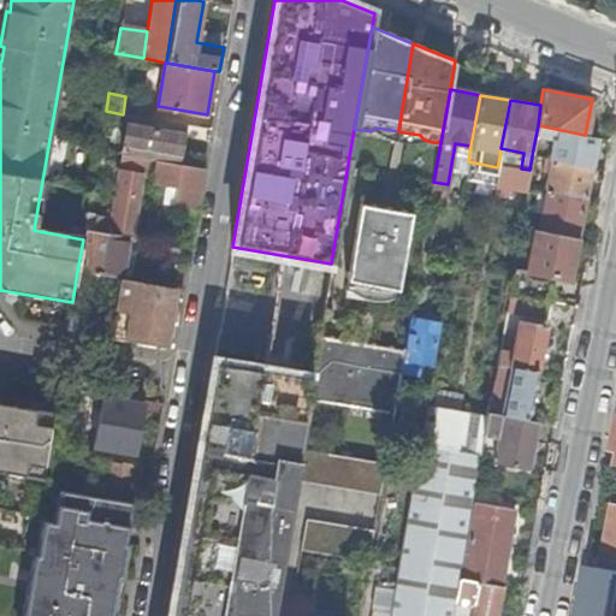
[(183,125),(129,116),(123,154),(176,164),(183,125)]
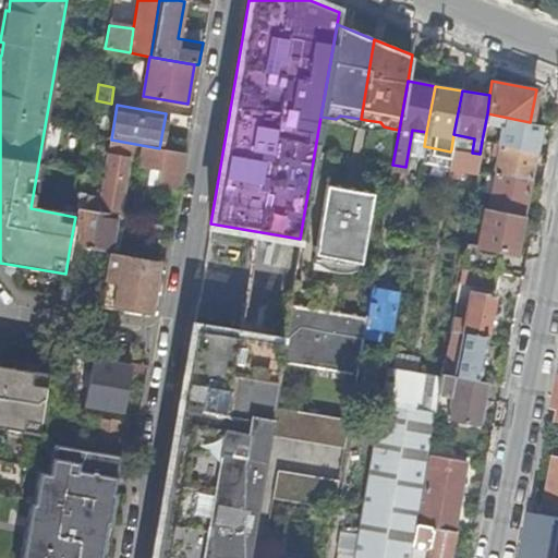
[(541,124),(530,122),(487,113),(482,141),(497,144),(536,150),(541,124)]
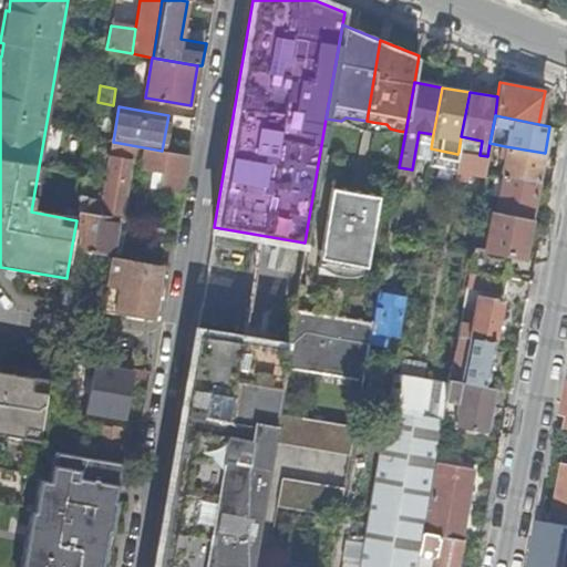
[(364,129),(367,121),(346,117),(341,121),(346,123),(356,127),(364,129)]
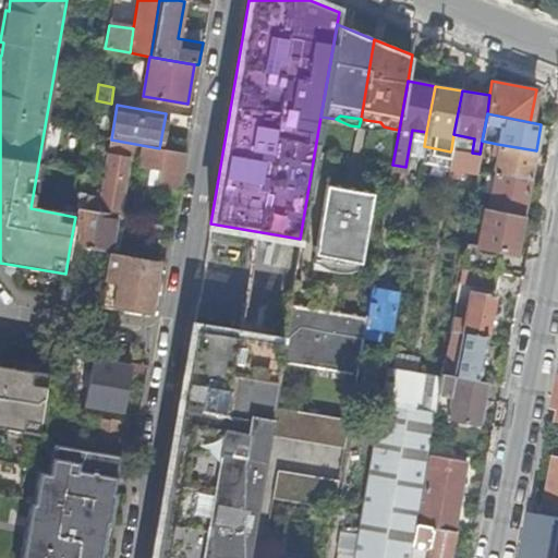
[(366,120),(361,119),(359,126),(364,128),(373,128),(384,126),(380,122),(366,120)]
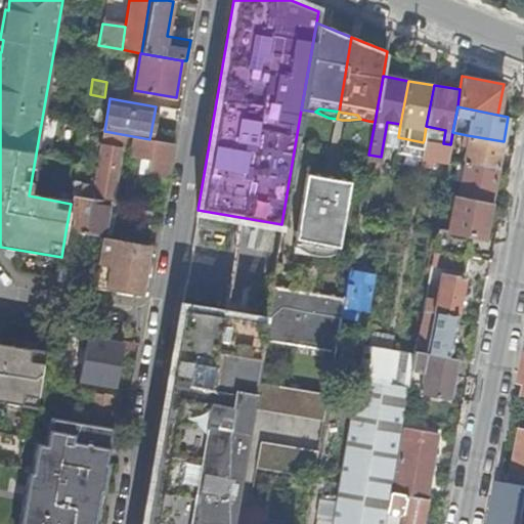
[(445,130),(426,126),(424,140),(443,143),(445,130)]
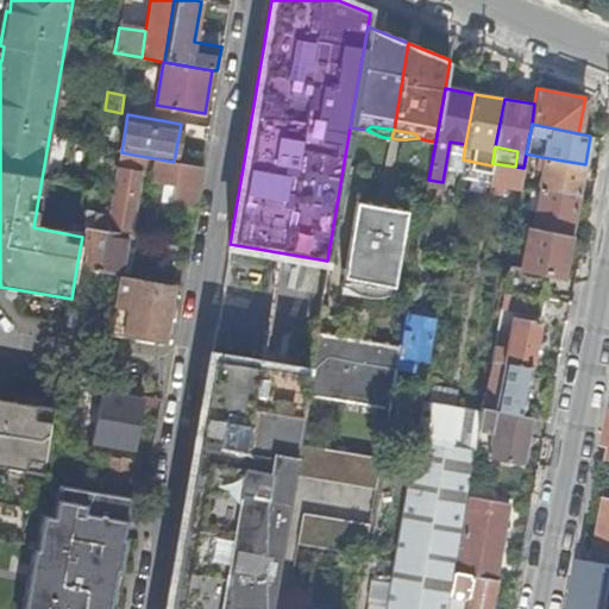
[(174,162),(121,152),(118,169),(152,175),(151,182),(164,184),(161,202),(193,207),(200,167),(174,162)]
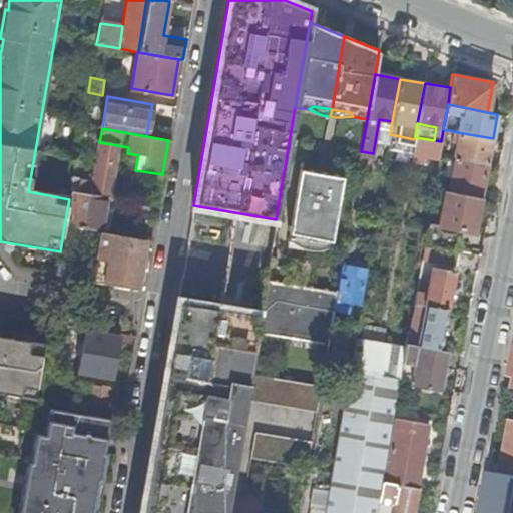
[(457,132),(453,156),(454,157),(488,163),(492,142),(493,138),(457,132)]
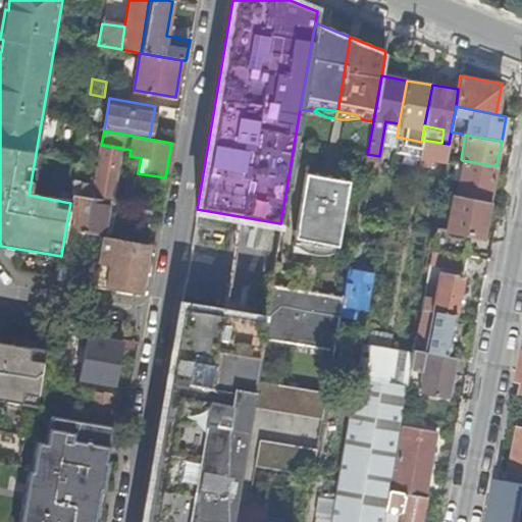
[(74,180),(72,196),(109,202),(112,202),(119,153),(99,150),(95,178),(94,185),(89,184),(74,180)]
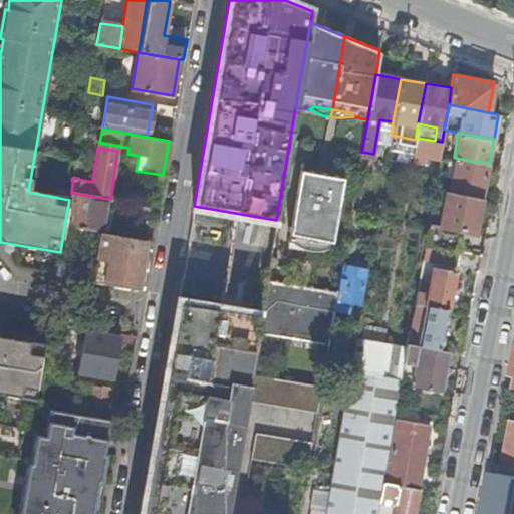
[(290,227),(311,230),(324,157),(303,153),(290,227)]
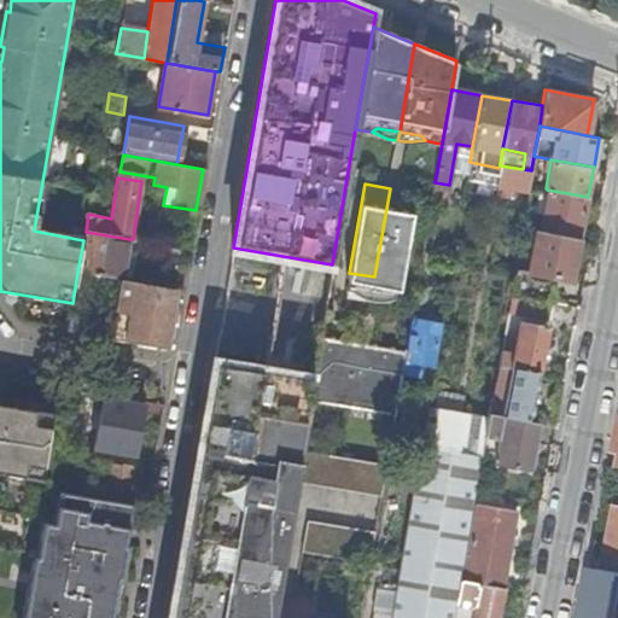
[(546,188),(535,187),(531,211),(543,213),(547,190),(546,188)]
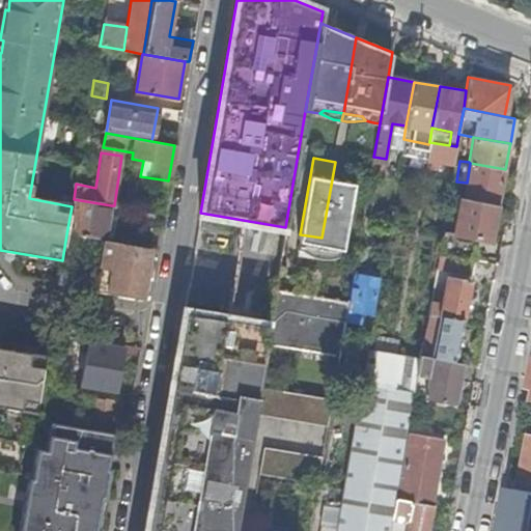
[(335,162),(322,238),(344,241),(358,165),(335,162)]
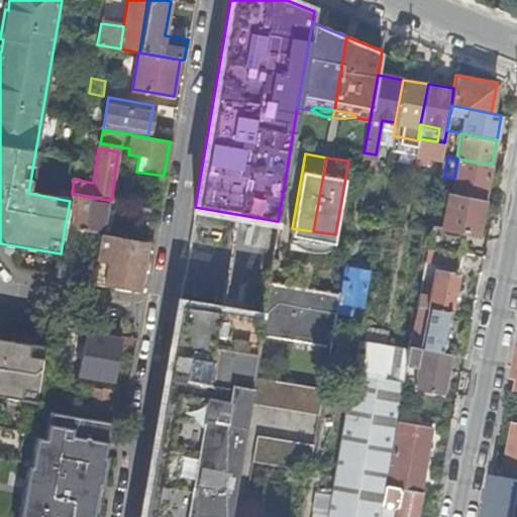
[(451,193),(485,199),(492,165),(457,159),(454,178),(451,193)]
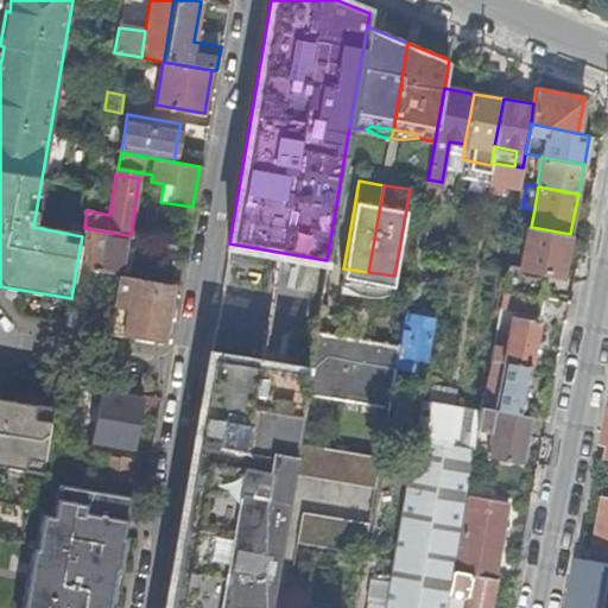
[(513,223),(506,265),(519,267),(527,227),(513,223)]
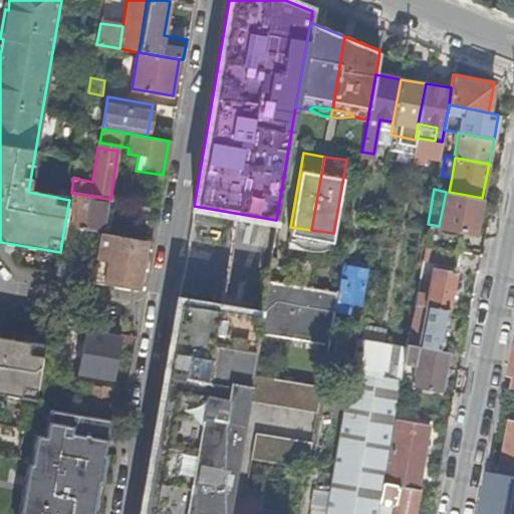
[(428,224),(426,246),(457,250),(459,236),(450,234),(451,228),(475,232),(482,198),(449,192),(446,192),(439,226),(428,224)]
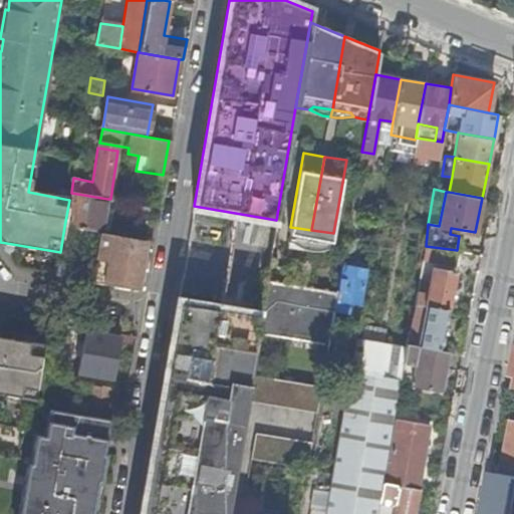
[(71,193),(69,200),(64,227),(82,230),(100,233),(107,199),(71,193)]
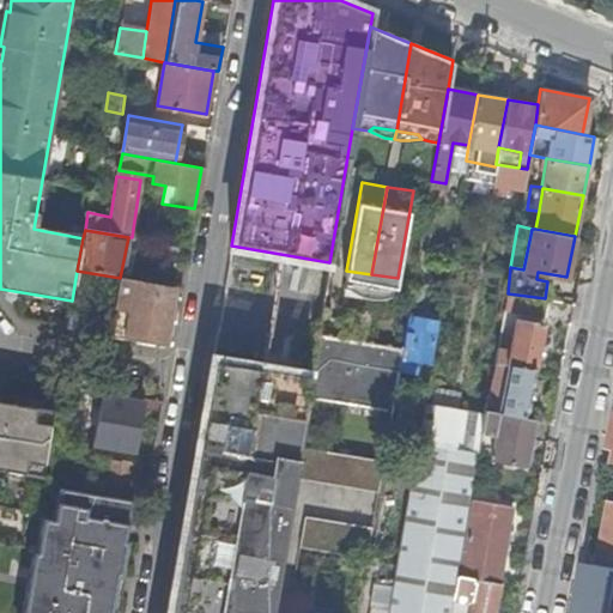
[(247,267),(232,265),(226,293),(242,296),(247,267)]
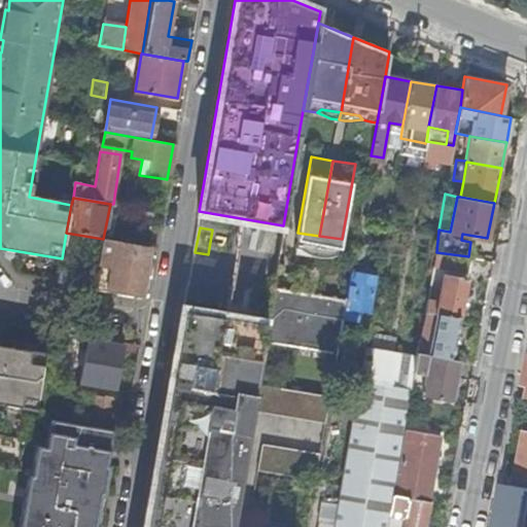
[(84,236),(66,233),(62,258),(58,282),(76,285),(78,273),(84,236)]
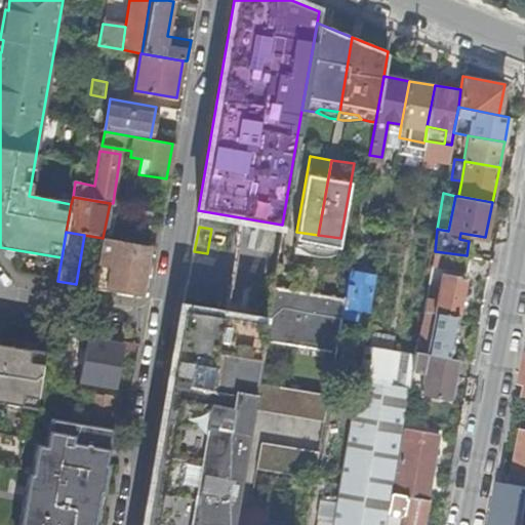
[(148,245),(103,238),(96,275),(94,287),(139,294),(148,245)]
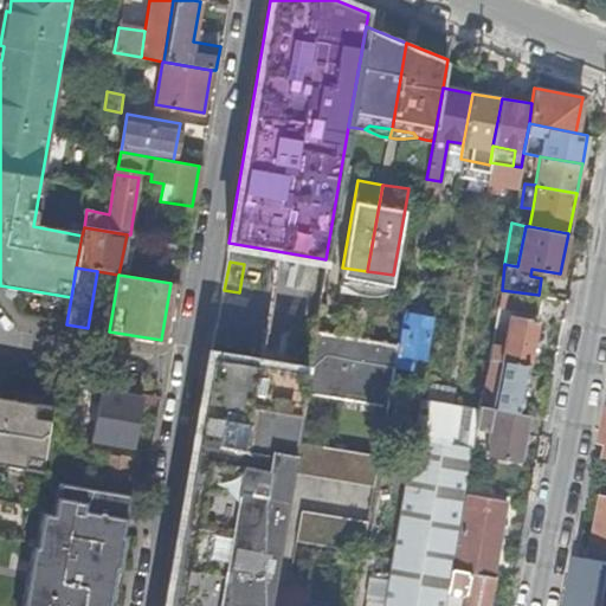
[(502,290),(498,307),(539,314),(542,296),(539,295),(502,290)]
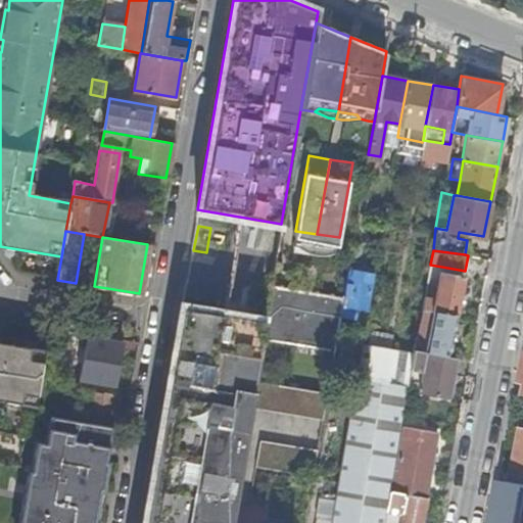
[(274,268),(265,320),(262,339),(297,345),(310,274),(274,268)]
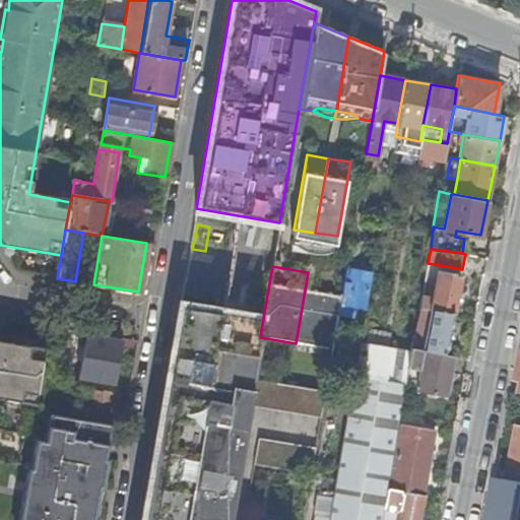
[(346,266),(344,278),(337,315),(351,317),(353,307),(365,308),(372,271),(346,266)]
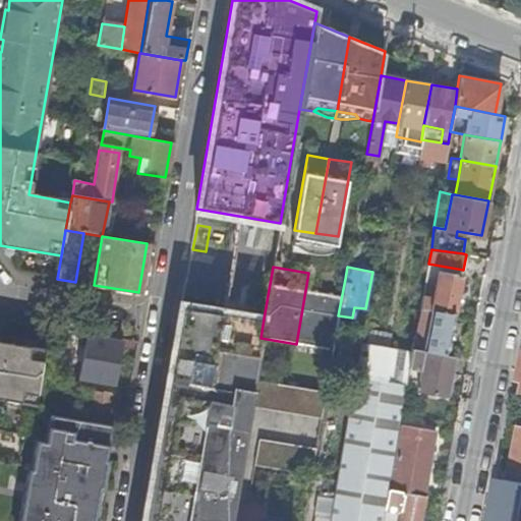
[(94,285),(96,273),(77,270),(75,282),(94,285)]
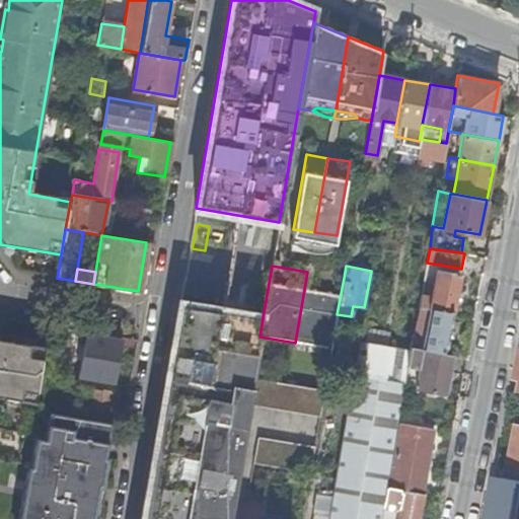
[(421,294),(419,307),(452,314),(461,274),(437,270),(432,296),(421,294)]
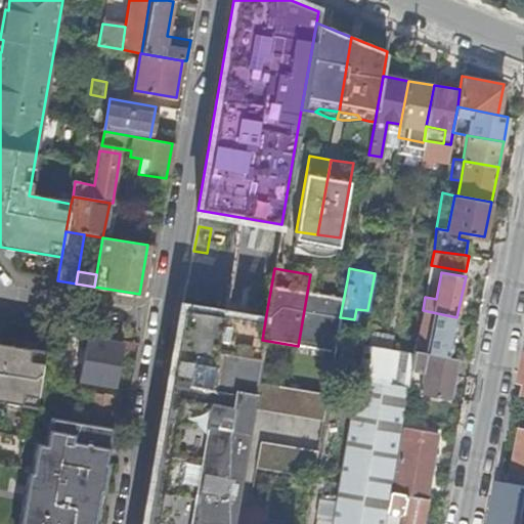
[(310,274),(298,346),(334,353),(340,317),(347,280),(310,274)]
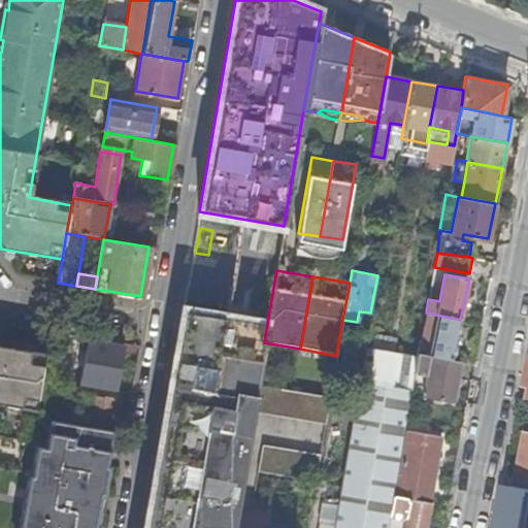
[(183,308),(143,527),(232,527),(253,410),(257,383),(260,368),(264,342),(267,323),(183,308)]
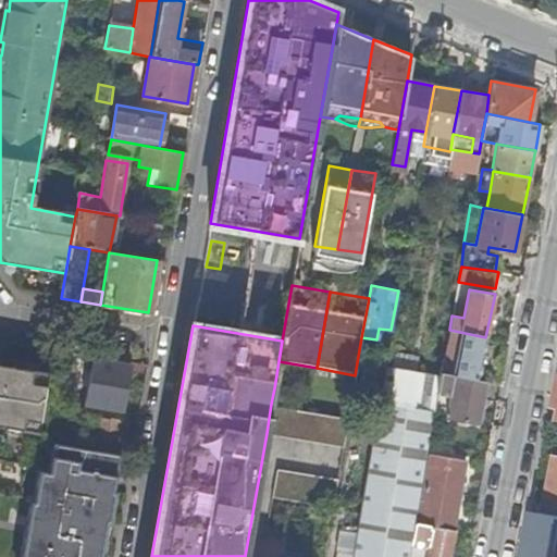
[(449,330),(441,372),(477,379),(485,337),(449,330)]
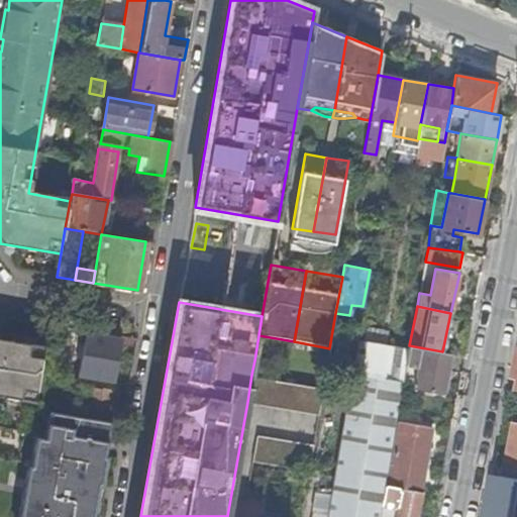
[(362,340),(385,345),(388,333),(365,328),(362,340)]
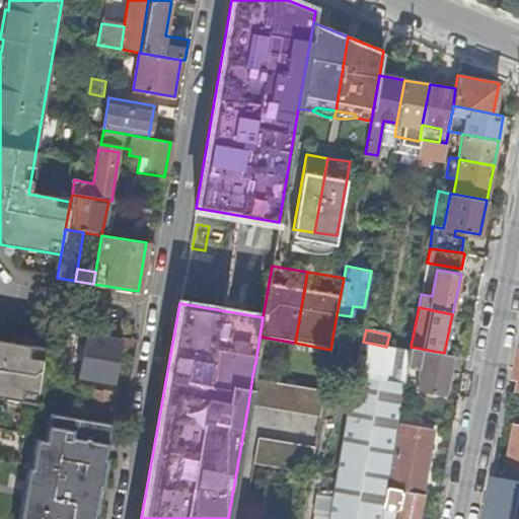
[(84,347),(81,364),(79,376),(115,382),(118,367),(117,366),(121,341),(87,335),(84,347)]
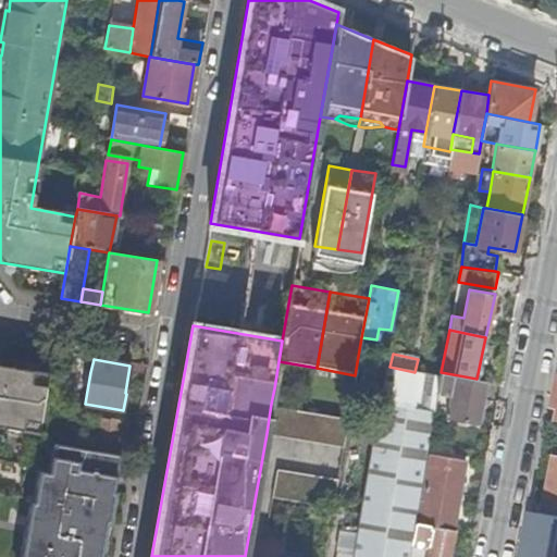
[(44,403),(48,373),(0,364),(0,425),(38,432),(44,403)]
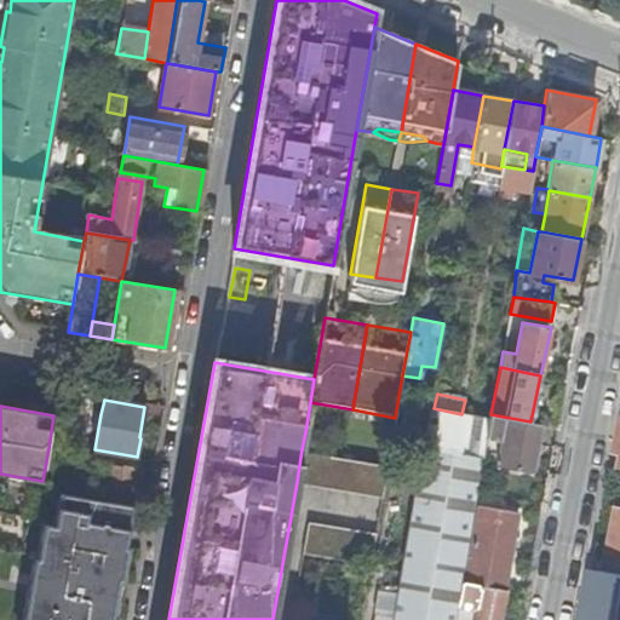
[(392,613),(391,619),(453,619),(460,581),(482,455),(488,419),(461,414),(434,408),(428,407),(396,598),(392,613)]
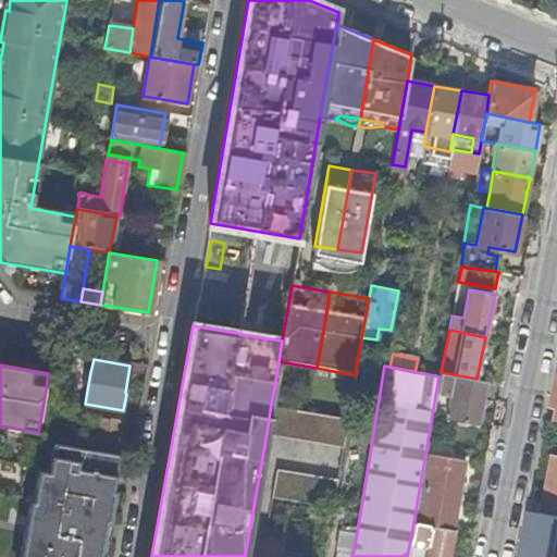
[(440,372),(438,376),(433,409),(447,411),(446,417),(477,423),(485,380),(477,379),(441,372),(440,372)]
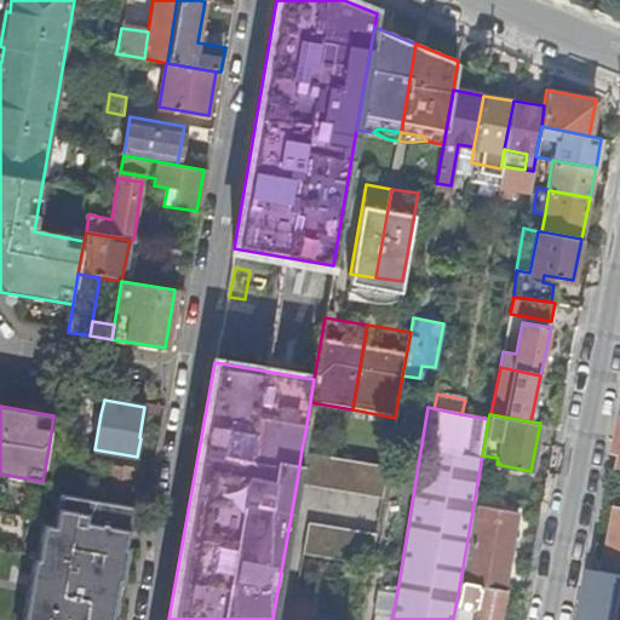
[(305,432),(302,449),(320,453),(322,436),(305,432)]
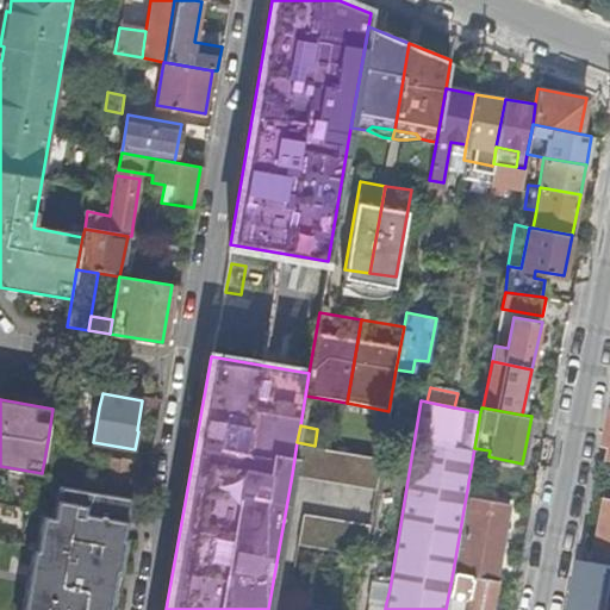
[(72,447),(48,441),(42,473),(41,481),(60,485),(66,485),(67,474),(70,459),(72,447)]
